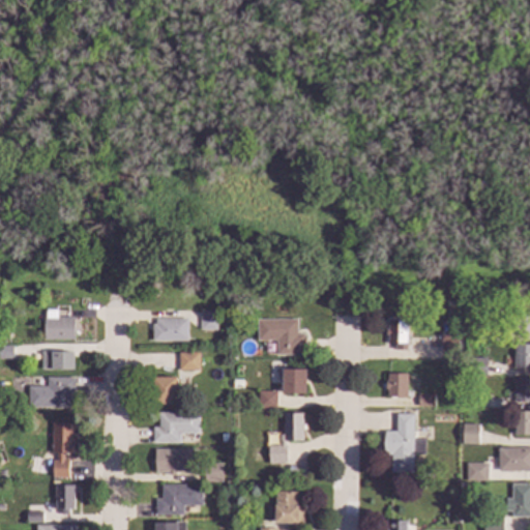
[(529,334),(514,334),(516,312),(529,312),(529,334)]
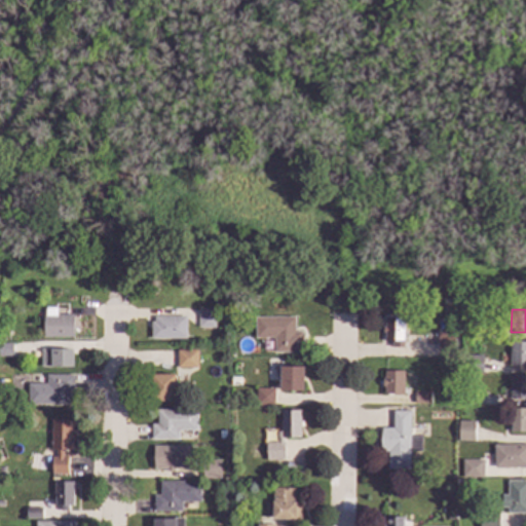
[(214,327),(198,327),(198,310),(214,310),(214,327)]
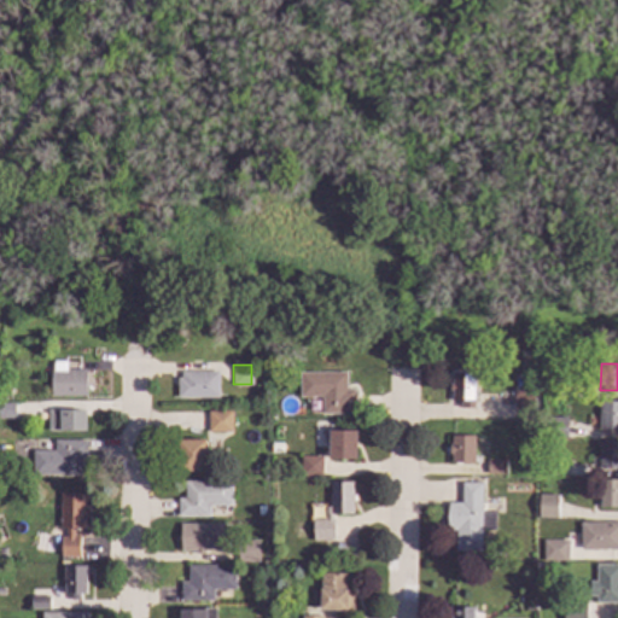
[(85,396),(50,396),(51,371),(86,371),(85,396)]
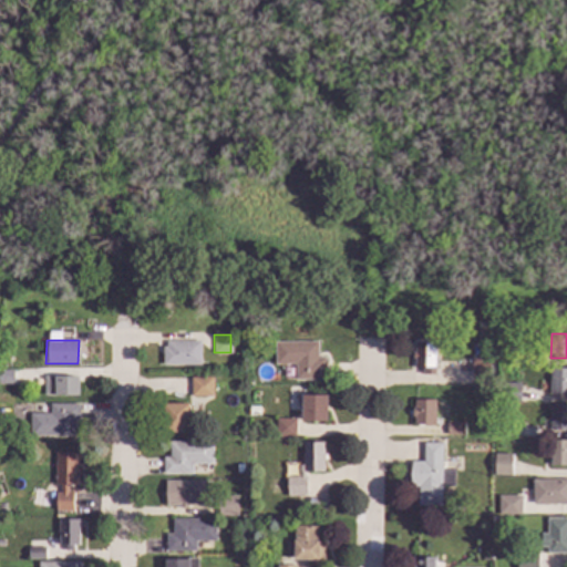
[(199,364),(163,364),(163,348),(166,348),(166,341),(199,341),(199,364)]
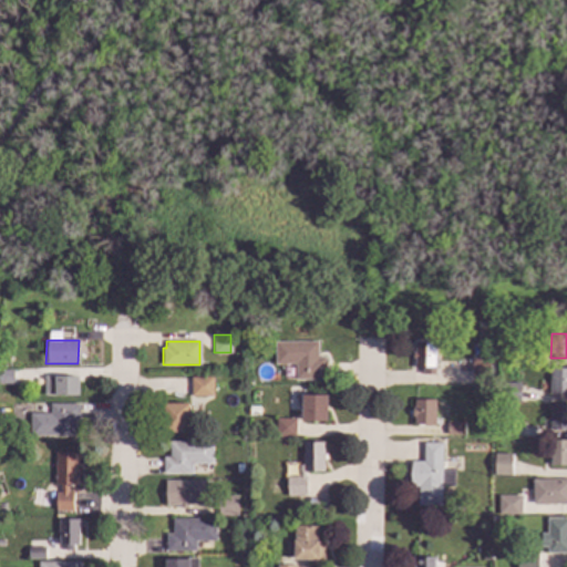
[(318,358),(326,358),(326,379),(295,379),(295,363),(275,363),(275,342),(318,342),(318,358)]
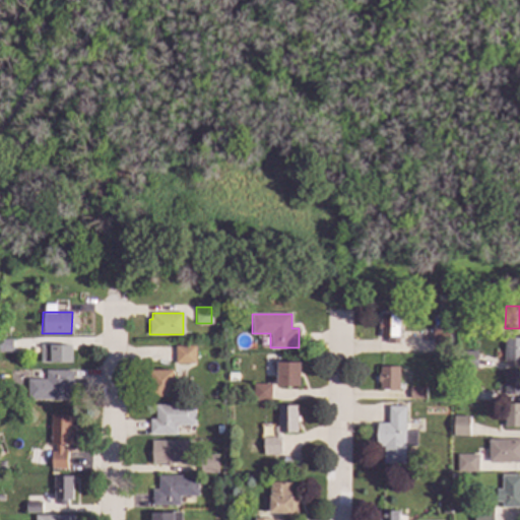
[(398,343),(387,343),(387,336),(379,336),(379,316),(399,316),(398,343)]
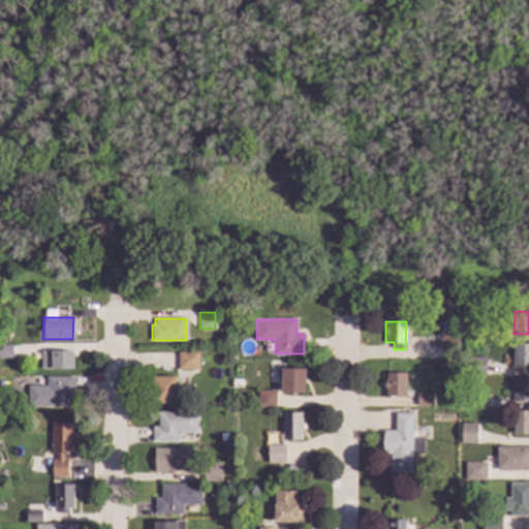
[(0,331),(8,331),(8,340),(0,339),(0,331)]
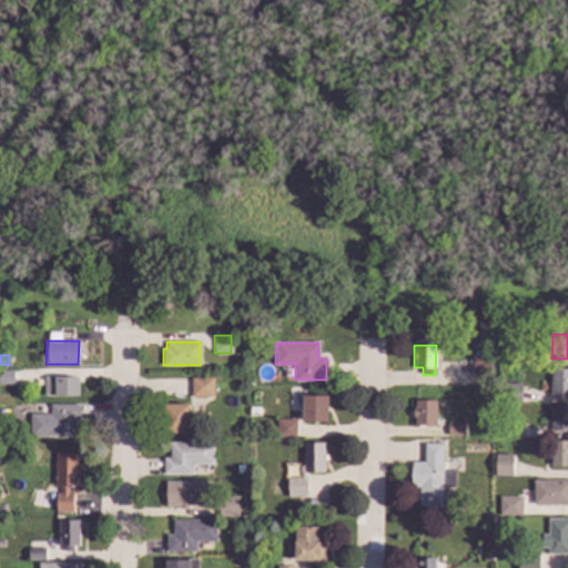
[(567,395),(550,395),(551,369),(567,369),(567,395)]
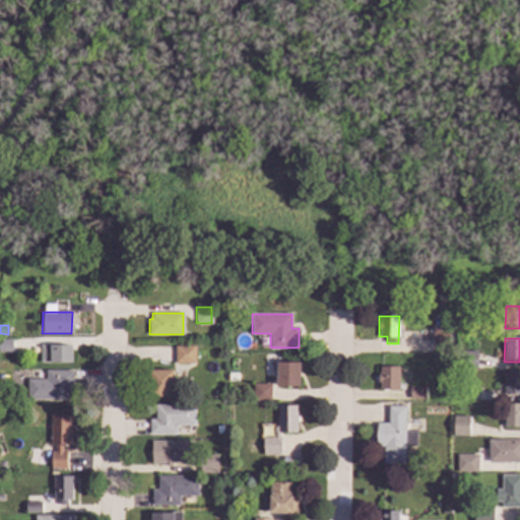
[(0,351),(18,352),(18,344),(13,344),(13,339),(0,339),(0,351)]
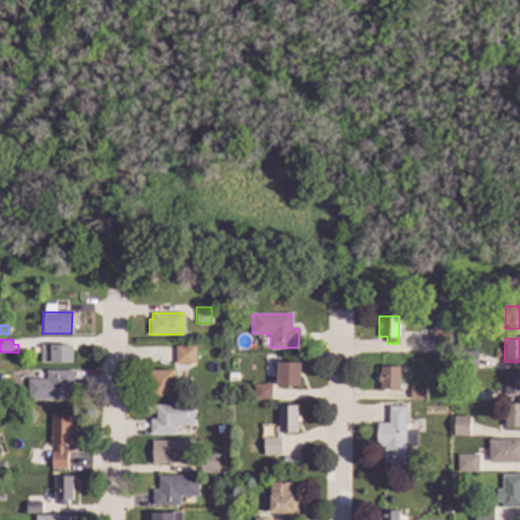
[(71,362),(40,362),(40,345),(71,345),(71,362)]
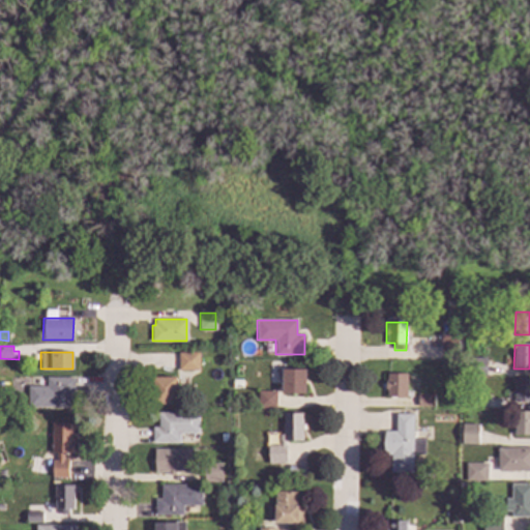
[(198,371),(178,371),(178,353),(198,353),(198,371)]
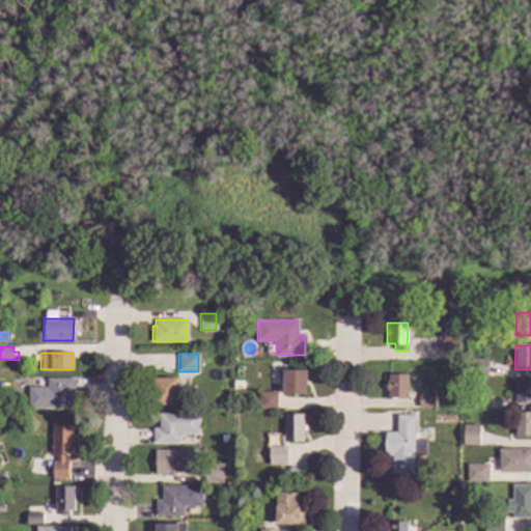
[(486,376),(464,375),(464,358),(486,358),(486,376)]
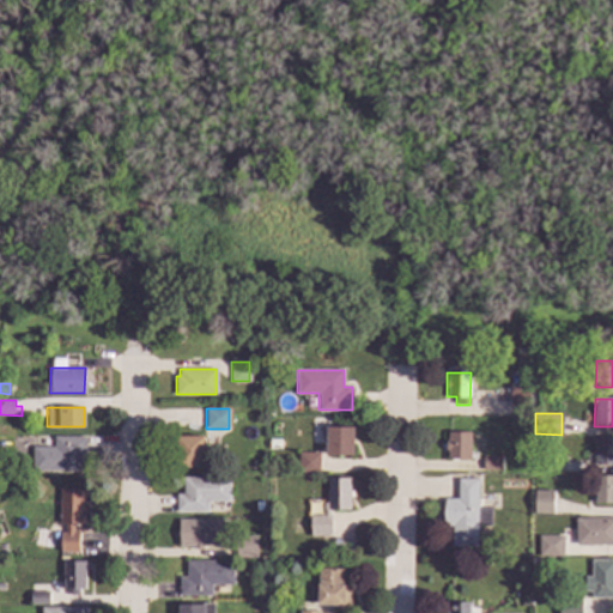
[(352,455),(326,455),(326,426),(353,428),(352,455)]
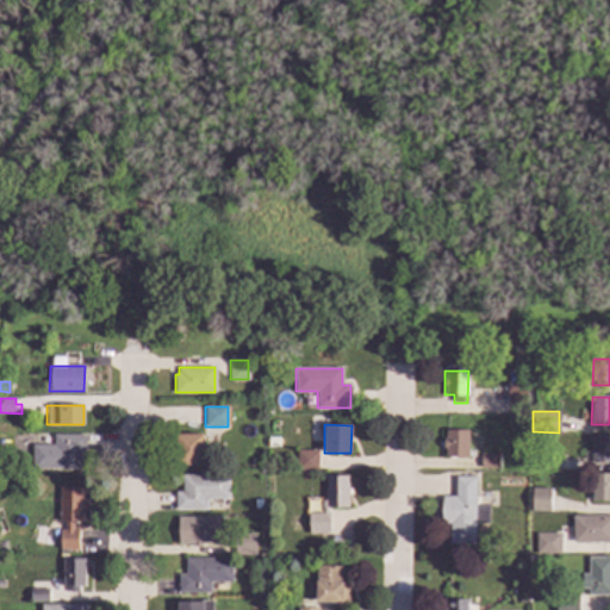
[(467,456),(446,456),(446,448),(443,448),(443,439),(446,439),(446,430),(467,430),(467,456)]
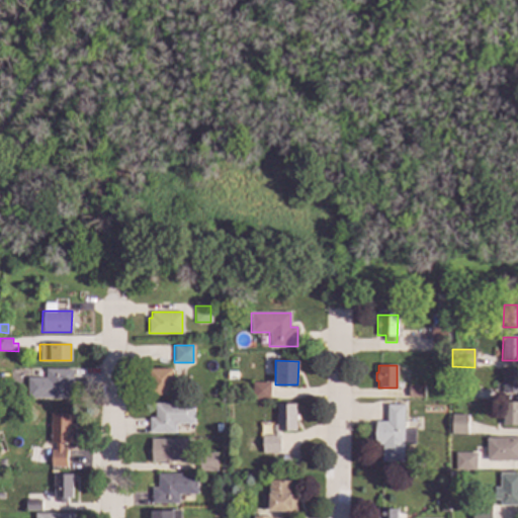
[(172,395),(149,395),(149,368),(172,369),(172,395)]
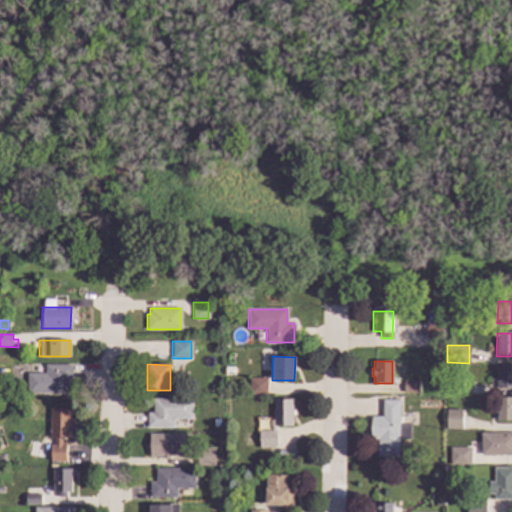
[(71,379),(65,379),(65,392),(27,393),(27,373),(45,373),(45,366),(70,365),(71,379)]
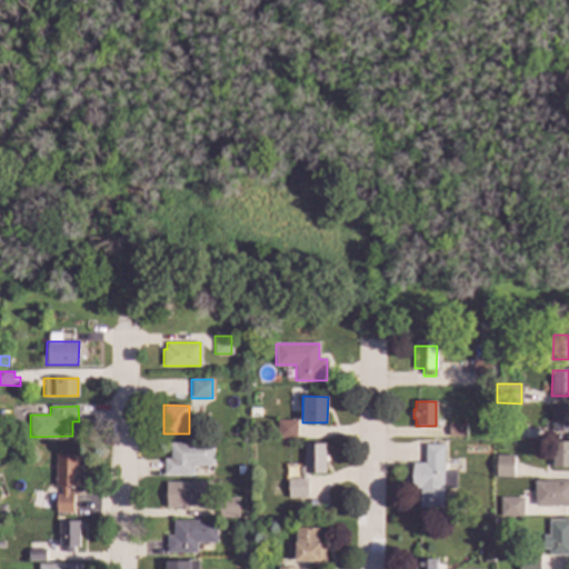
[(568,430),(545,430),(545,421),(551,421),(551,406),(568,406),(568,430)]
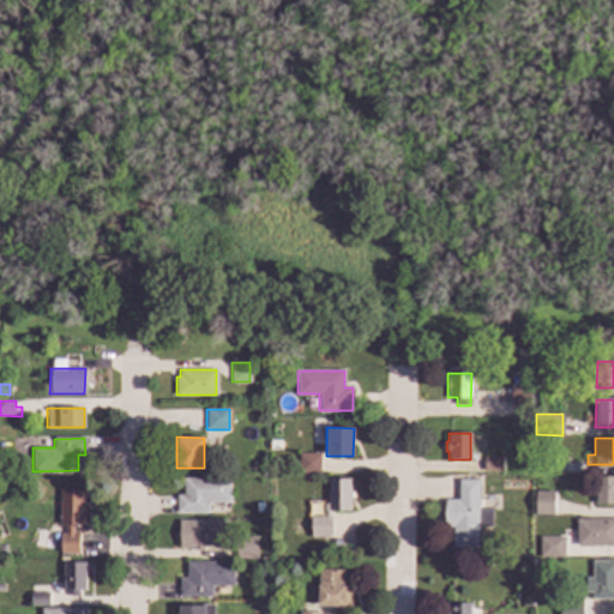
[(318,473),(299,473),(299,455),(318,455),(318,473)]
